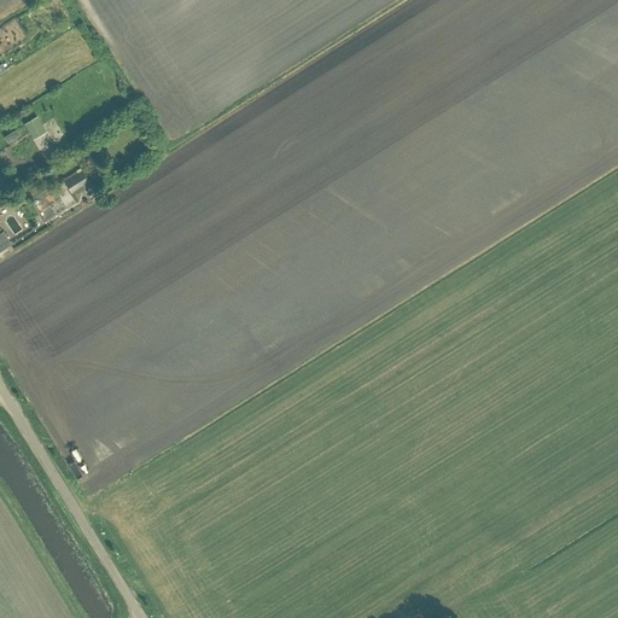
[(39,115),(24,122),(33,138),(47,130),(39,115)]
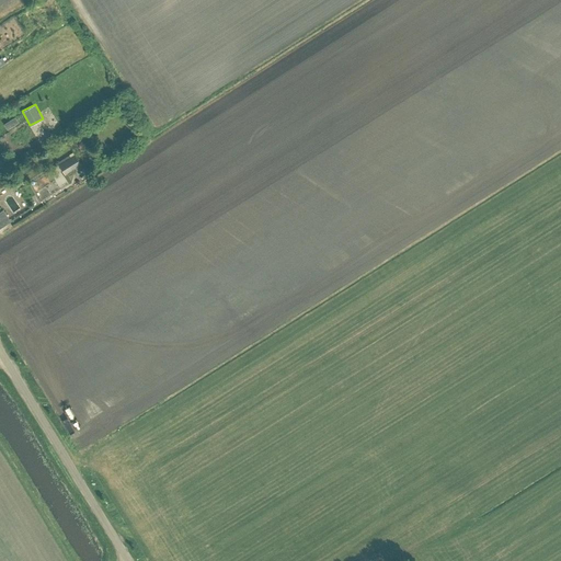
[(15,116),(3,124),(8,129),(19,122),(15,116)]
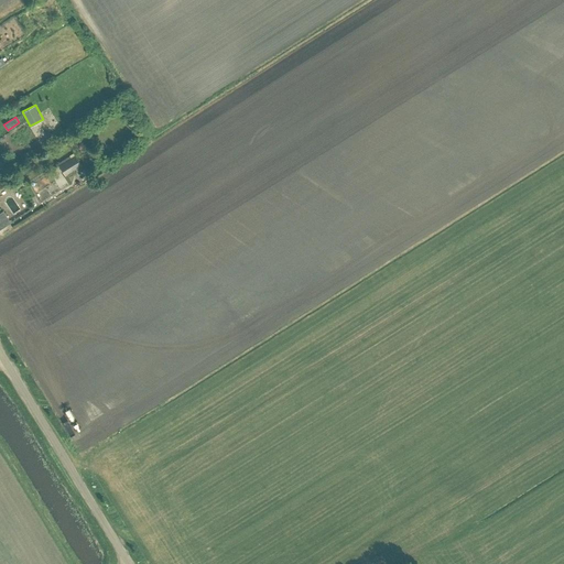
[(65,175),(82,165),(75,154),(58,164),(65,175)]
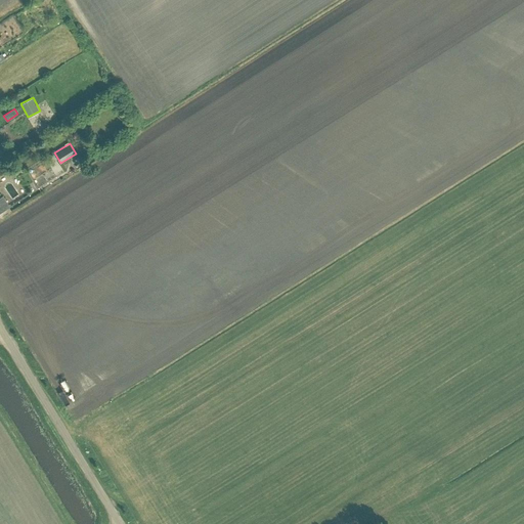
[(4,145),(0,148),(0,158),(1,159),(9,154),(4,145)]
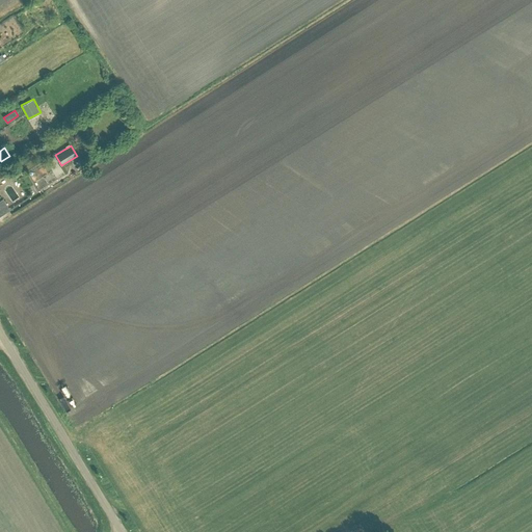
[(0,216),(9,210),(2,200),(0,201),(0,216)]
